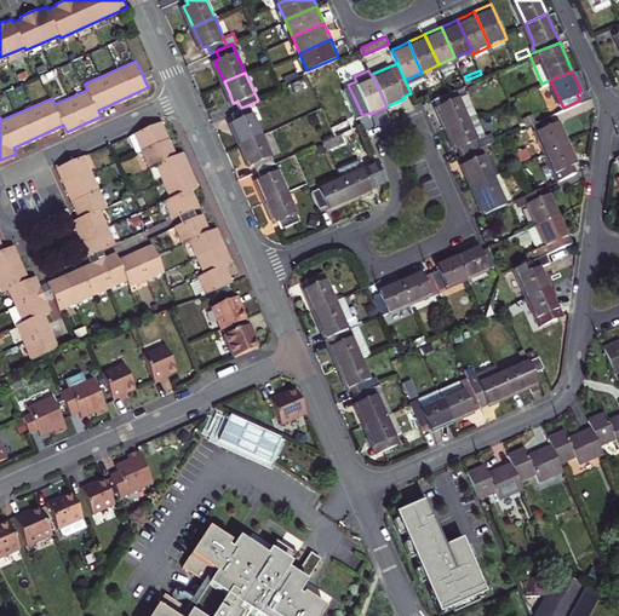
[(480,87),(477,81),(466,86),(470,92),(480,87)]
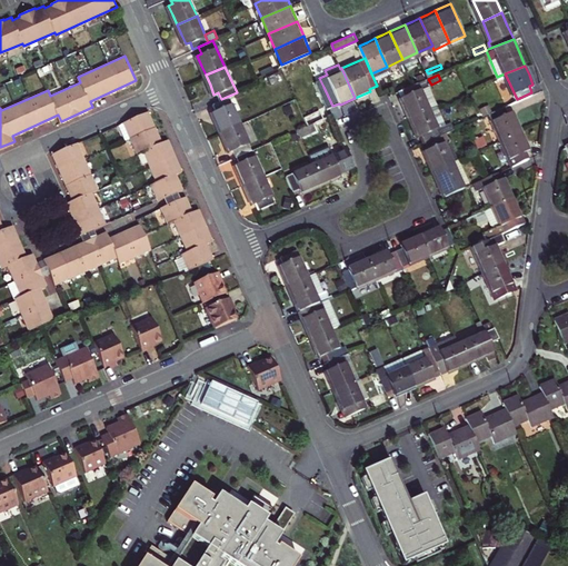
[(412,83),(402,88),(405,95),(401,97),(406,106),(410,116),(436,103),(428,86),(422,88),(419,80),(412,83)]
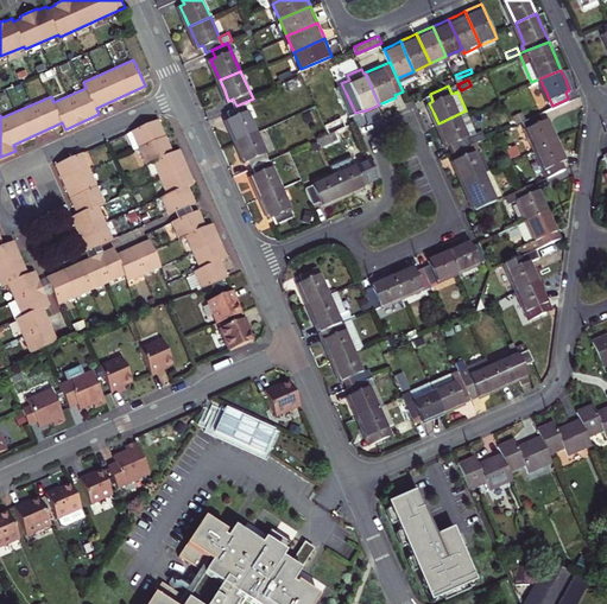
[(236,106),(228,109),(232,118),(227,119),(232,129),(236,139),(257,131),(245,102),(236,106)]
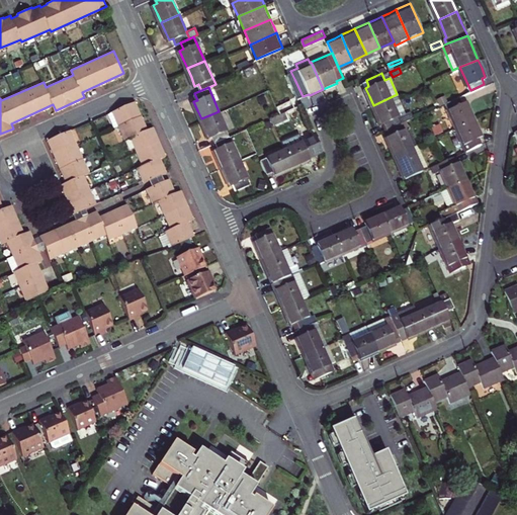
[(449,100),(445,93),(437,97),(440,103),(446,101),(449,100)]
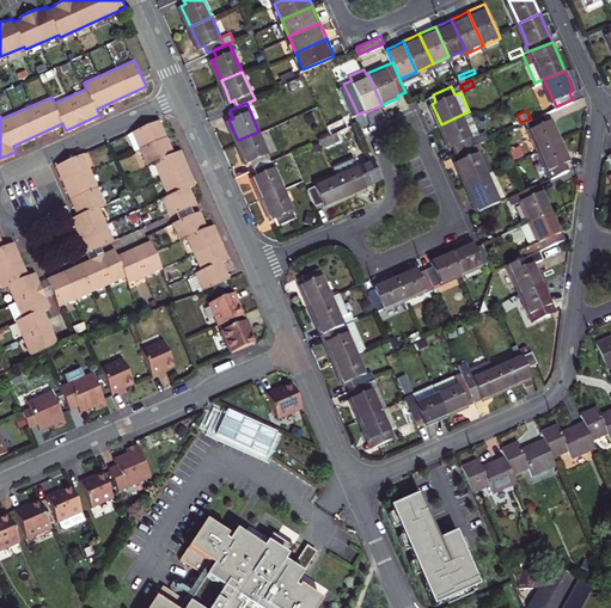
[(475,143),(471,135),(481,131),(471,111),(469,111),(441,124),(446,135),(451,145),(454,143),(458,151),(475,143)]
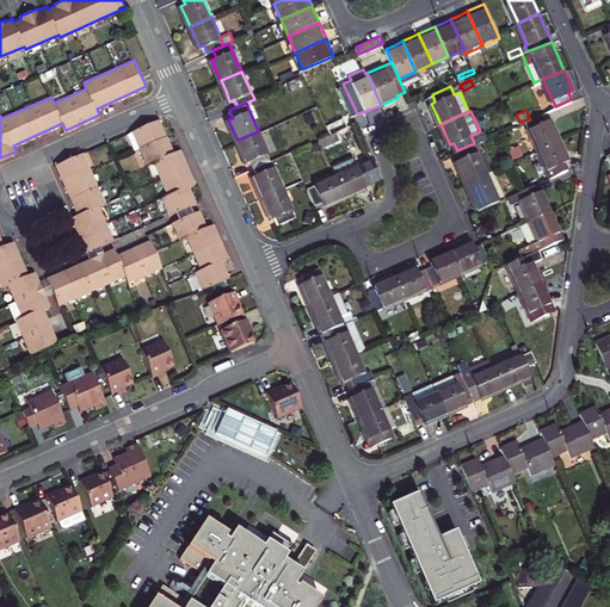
[(538,148),(560,138),(555,129),(550,118),(547,121),(543,112),(530,118),(527,119),(538,148)]
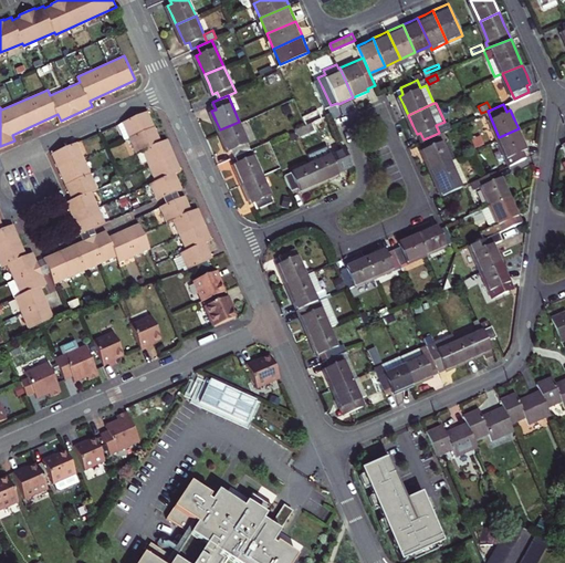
[(181,169),(168,137),(161,141),(148,110),(123,121),(136,153),(143,149),(156,179),(149,181),(157,198),(165,195),(177,189),(182,187),(176,171),(181,169)]
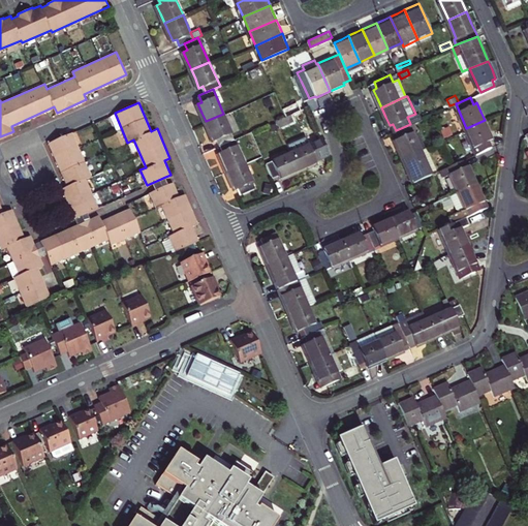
[(280,126),(294,120),(290,113),(286,115),(277,119),(280,126)]
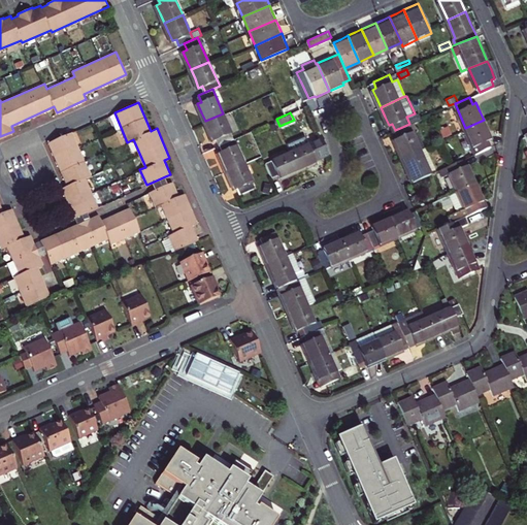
[(406,117),(409,124),(415,122),(419,119),(417,112),(415,113),(406,117)]
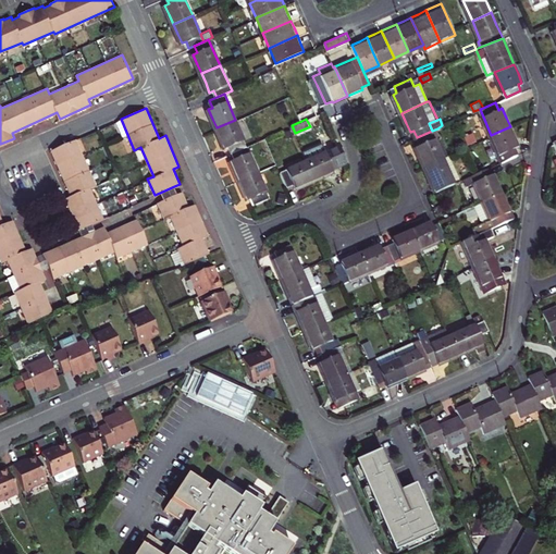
[(235,120),(217,127),(221,137),(224,147),(229,145),(232,152),(247,146),(235,120)]
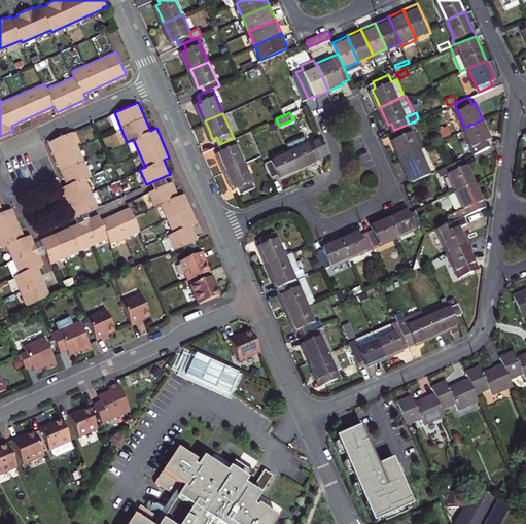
[(483,119),(464,128),(475,151),(489,145),(487,140),(490,138),(486,129),(483,119)]
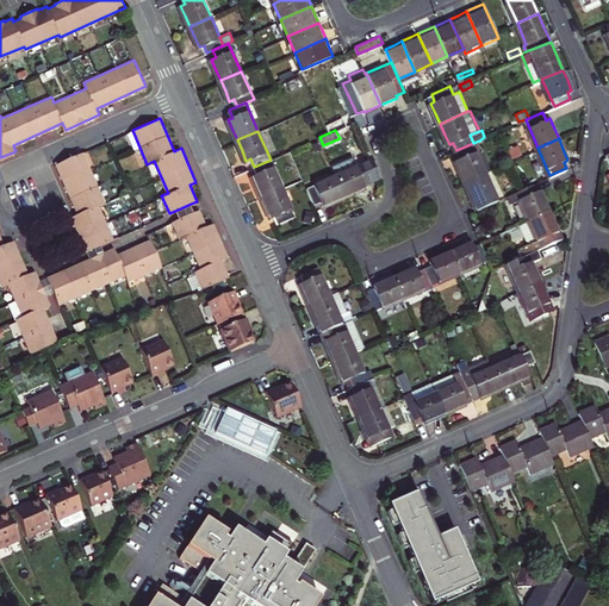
[(465,180),(468,177),(491,168),(479,141),(473,143),(457,150),(460,157),(455,160),(460,169),(465,180)]
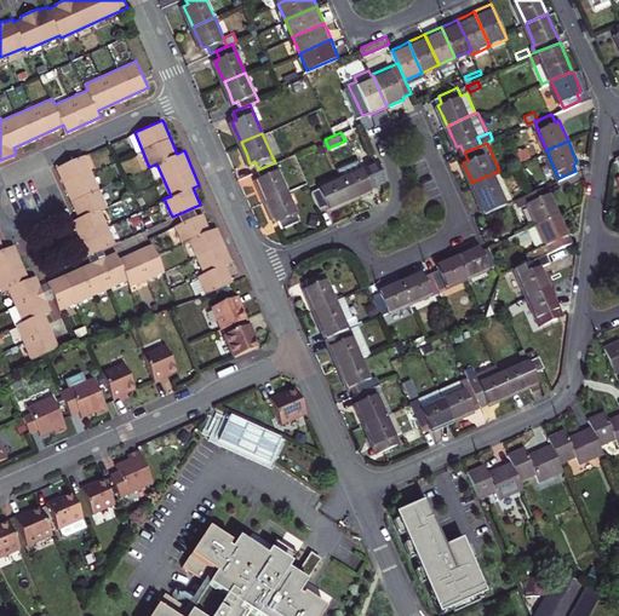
[(108,205),(85,154),(57,166),(80,217),(74,219),(89,254),(103,248),(116,241),(102,208),(108,205)]
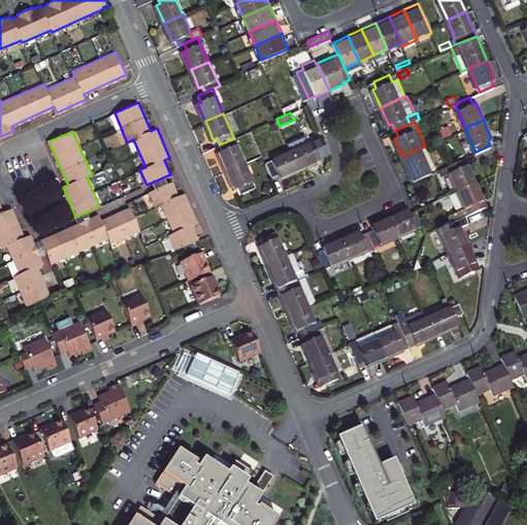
[(234,138),(220,144),(223,151),(219,153),(223,161),(227,170),(244,162),(234,138)]
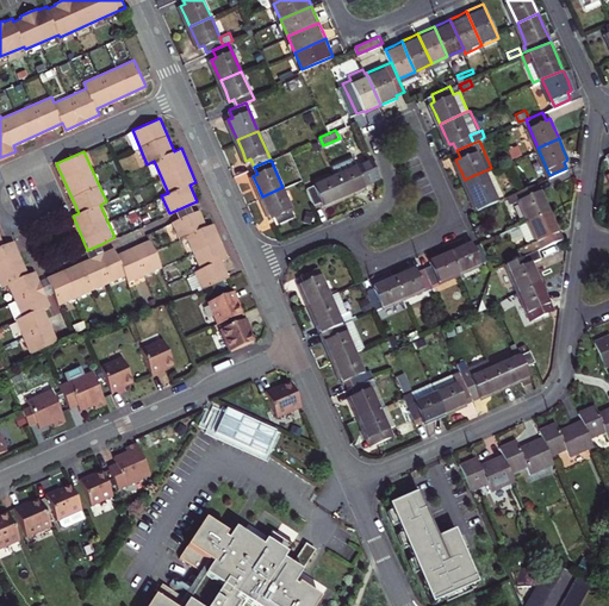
[(335,175),(345,195),(355,191),(365,187),(362,182),(370,179),(370,177),(364,164),(362,162),(335,175)]
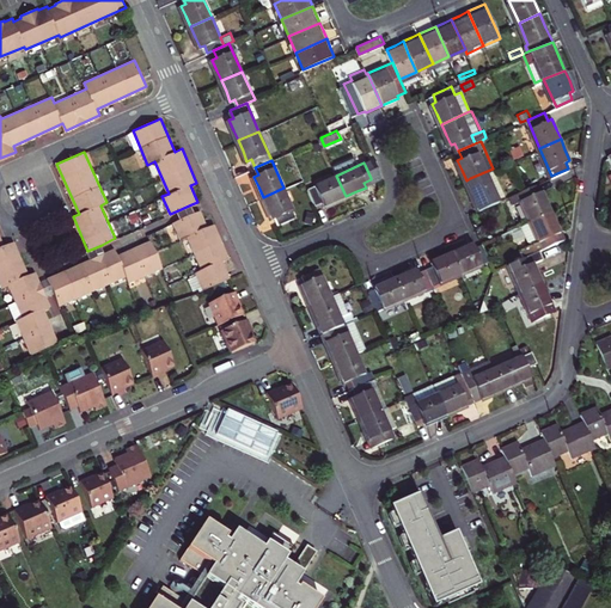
[(483,207),(506,197),(493,169),(470,178),(466,180),(471,191),(476,202),(480,200),(483,207)]
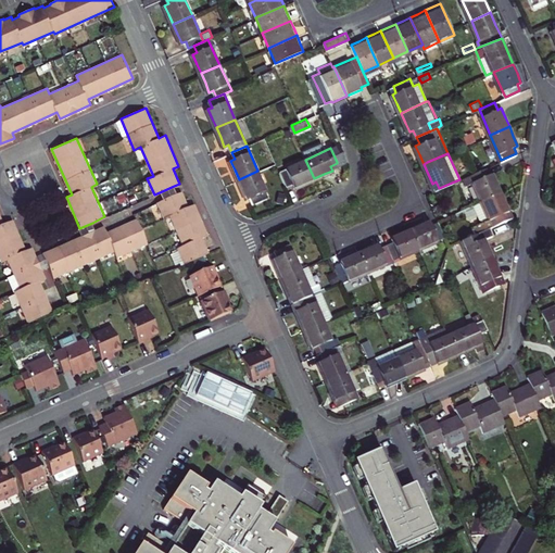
[(314,178),(305,160),(280,171),(287,186),(292,184),(294,187),(304,183),(314,178)]
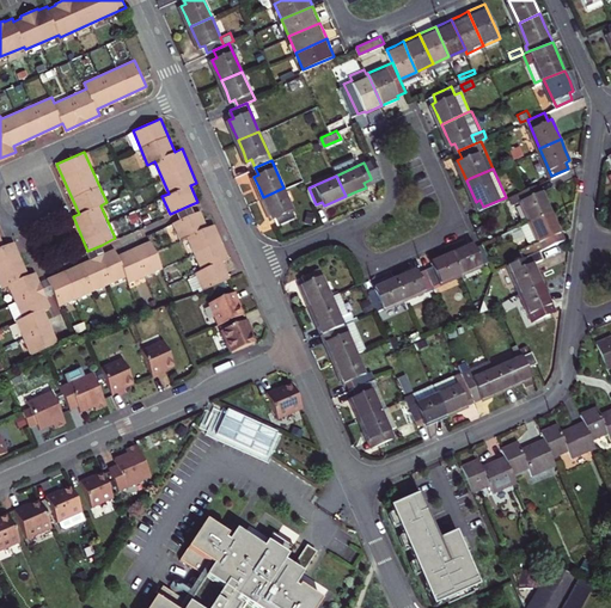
[(517,191),(520,200),(530,221),(550,212),(545,201),(542,191),(537,192),(533,184),(526,188),(525,188),(517,191)]
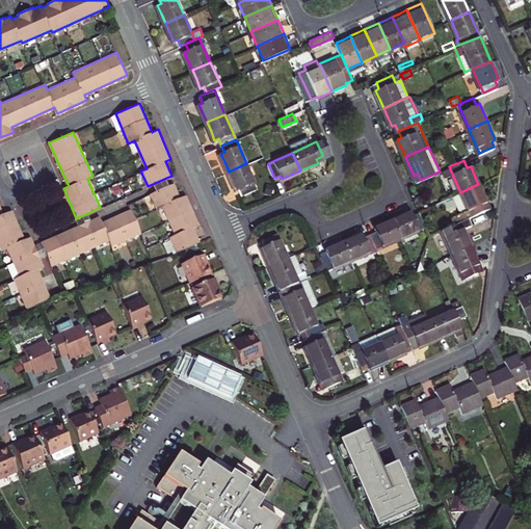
[(246,163),(229,172),(233,181),(237,189),(240,188),(243,194),(258,188),(246,163)]
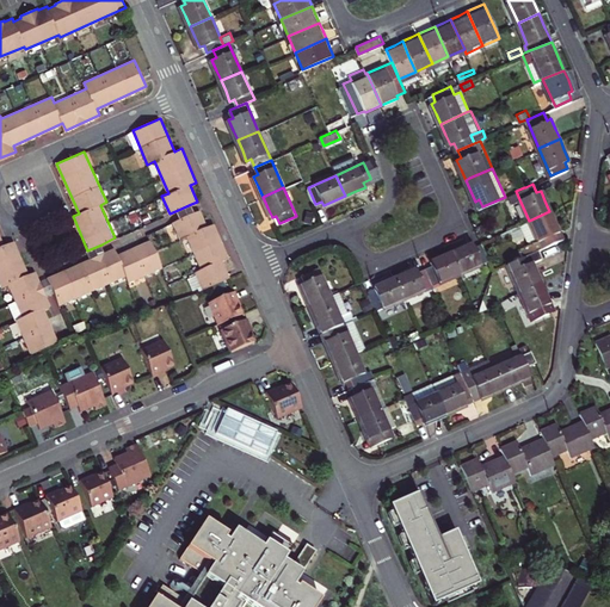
[(509,194),(512,203),(519,199),(516,191),(509,194)]
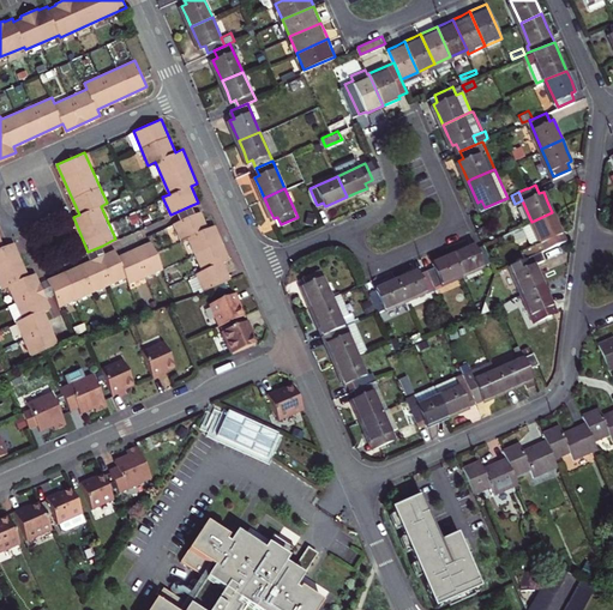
[(192,205),(179,211),(180,215),(182,218),(196,212),(194,209),(192,205)]
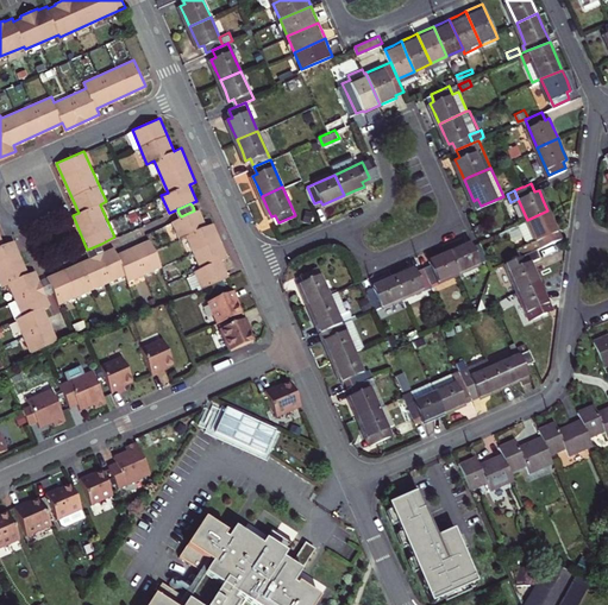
[(229,257),(213,222),(206,225),(199,209),(194,210),(181,216),(173,221),(180,238),(187,234),(200,268),(194,270),(201,288),(229,275),(221,259),(229,257)]
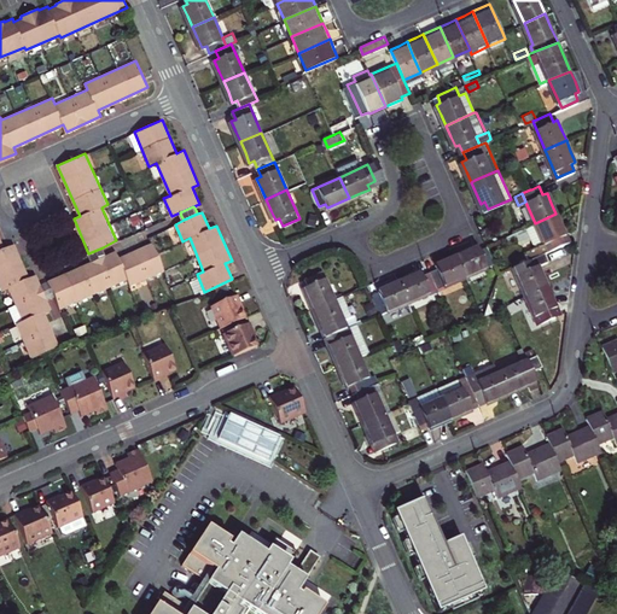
[(556,214),(535,223),(527,227),(535,246),(527,250),(530,258),(533,257),(565,244),(563,235),(565,234),(560,224),(556,214)]
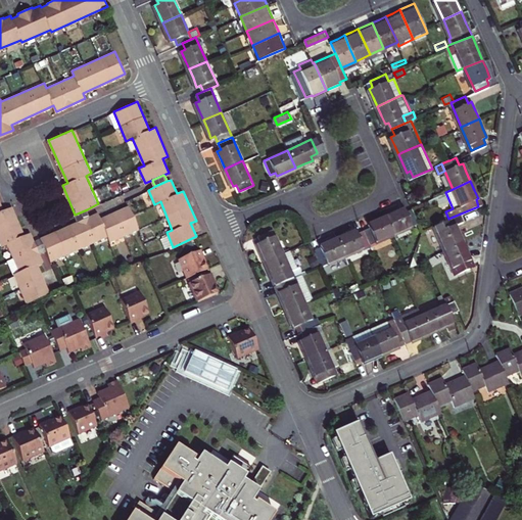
[(0,240),(2,244),(8,242),(10,248),(19,270),(14,273),(28,301),(50,292),(38,264),(43,261),(40,253),(35,241),(31,232),(25,234),(12,205),(4,209),(0,200),(0,240)]
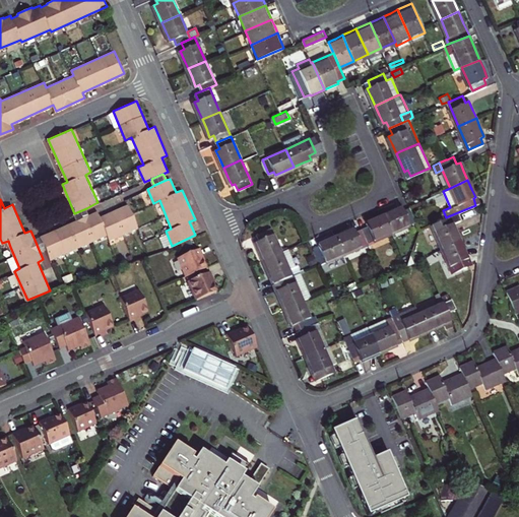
[(138,227),(128,203),(100,215),(98,210),(88,214),(77,219),(41,236),(41,237),(47,249),(51,259),(107,234),(110,240),(138,227)]
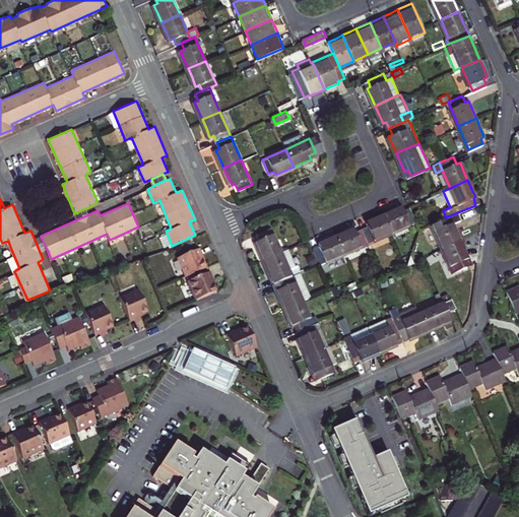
[(385,213),(393,232),(416,221),(410,207),(404,209),(403,206),(394,210),(385,213)]
